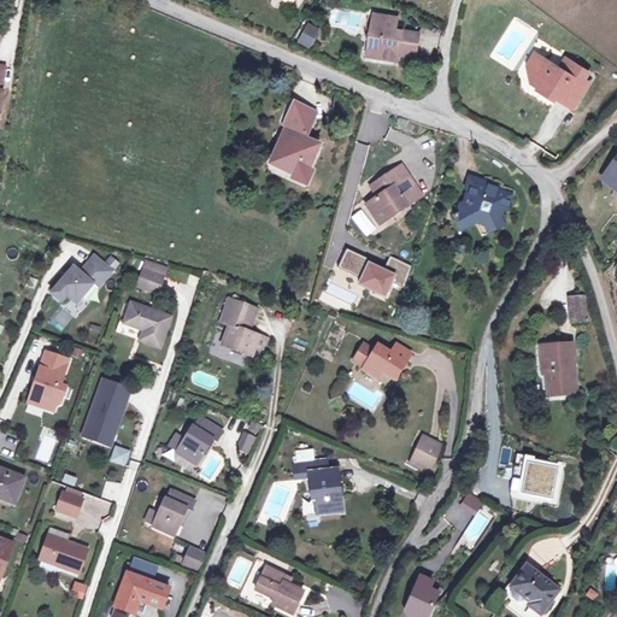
[(395,31),(397,27),(398,19),(375,16),(370,51),(382,53),(382,58),(399,60),(399,54),(417,57),(419,35),(403,33),(395,31)]
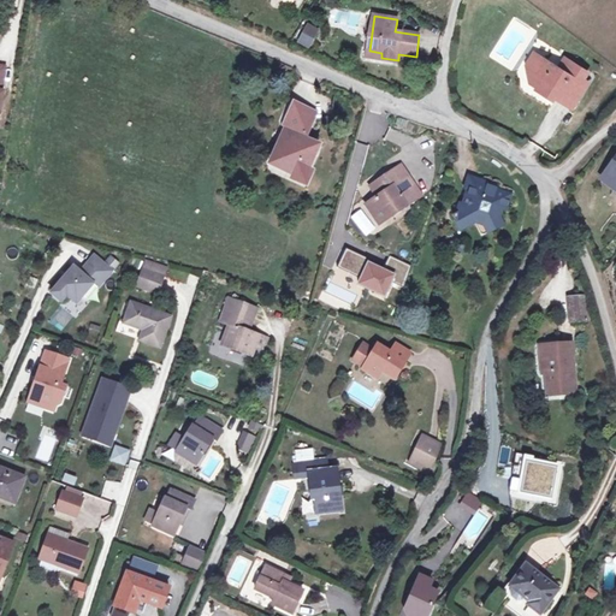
[(306,22),(296,42),(311,48),(320,28),(306,22)]
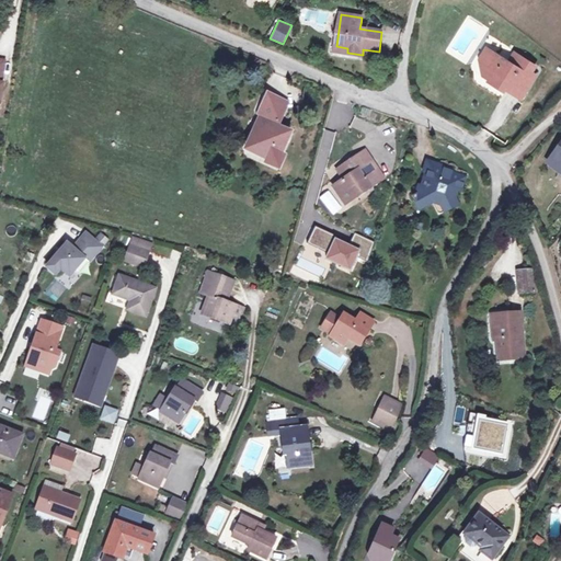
[(487,67),(489,73),(496,59),(492,57),(487,67)]
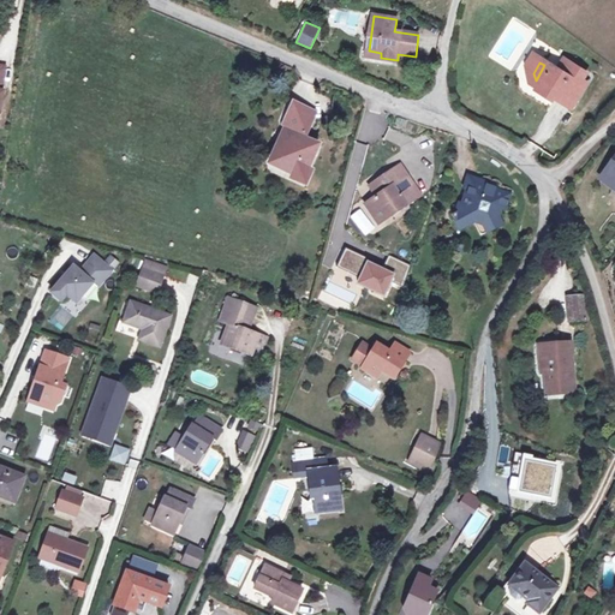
[(544,65),(536,81),(537,91),(547,96),(544,99),(556,105),(559,100),(563,102),(562,106),(580,115),(593,89),(590,85),(595,78),(571,65),(565,76),(544,65)]
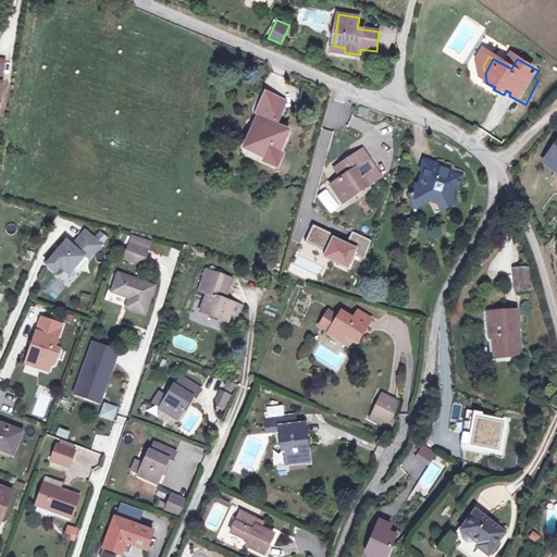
[(267,94),(264,97),(283,104),(286,102),(267,94)]
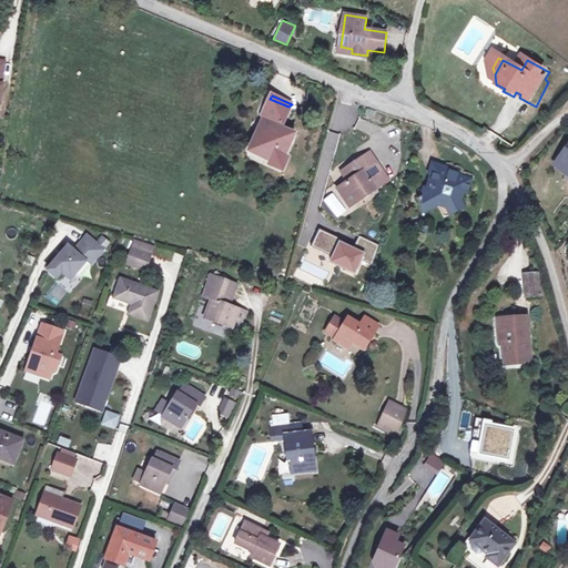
[(265,117),(254,141),(257,142),(262,152),(260,156),(271,161),(270,165),(282,171),(287,159),(284,156),(290,144),(281,140),(279,131),(280,127),(288,107),(270,99),(263,115),(265,117)]
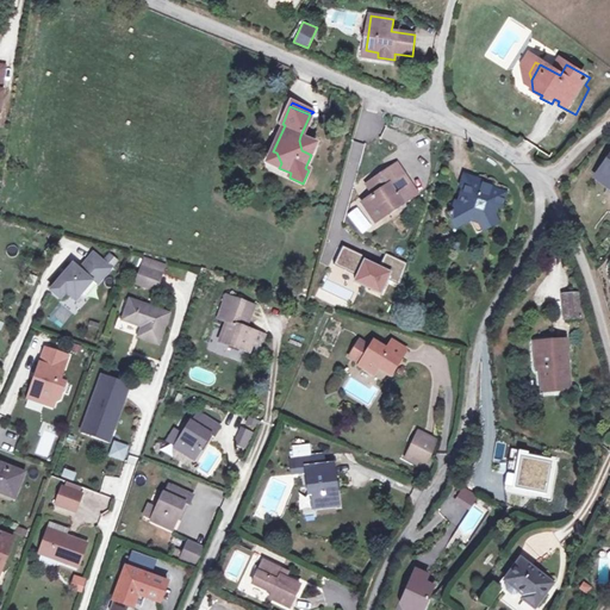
[(316,144),(300,136),(299,141),(302,150),(311,155),(316,144)]
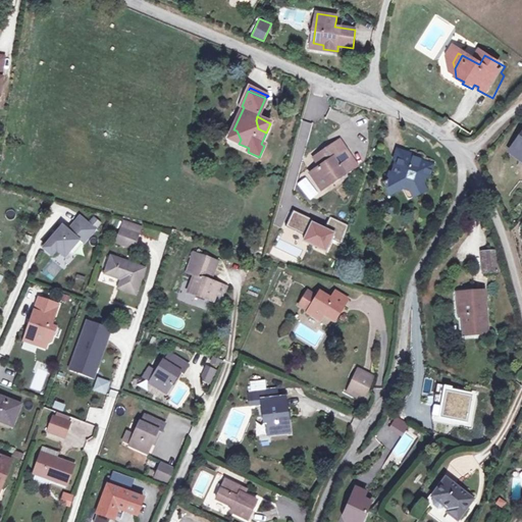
[(228,139),(239,144),(241,140),(237,131),(233,129),(228,139)]
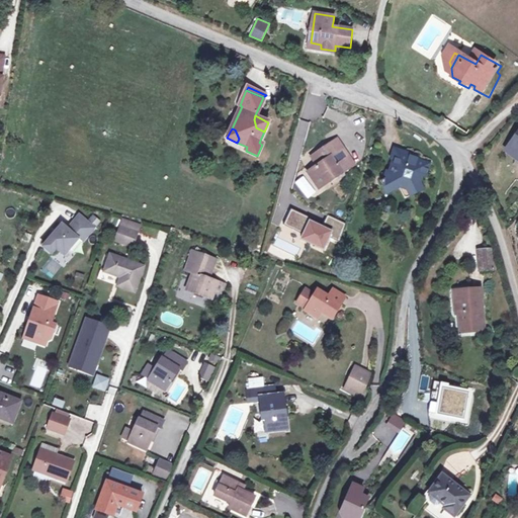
[(332,144),(317,154),(322,163),(319,165),(309,172),(320,188),(355,164),(345,148),(338,152),(332,144)]
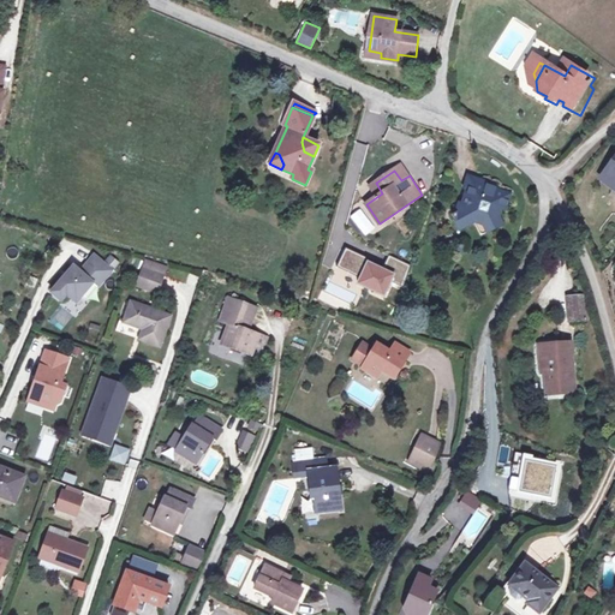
[(506,209),(512,193),(497,189),(499,184),(482,178),(466,185),(471,197),(475,198),(472,207),(460,202),(458,210),(453,213),(461,228),(476,221),(477,224),(483,226),(484,225),(488,232),(503,225),(500,216),(495,214),(497,207),(506,209)]
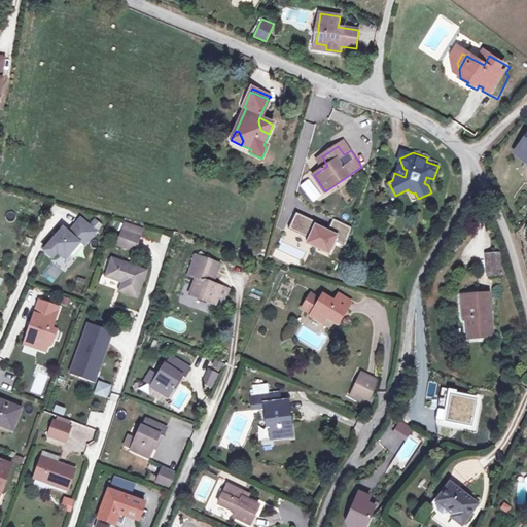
[(526,157),(520,153),(517,157),(526,165),(526,157)]
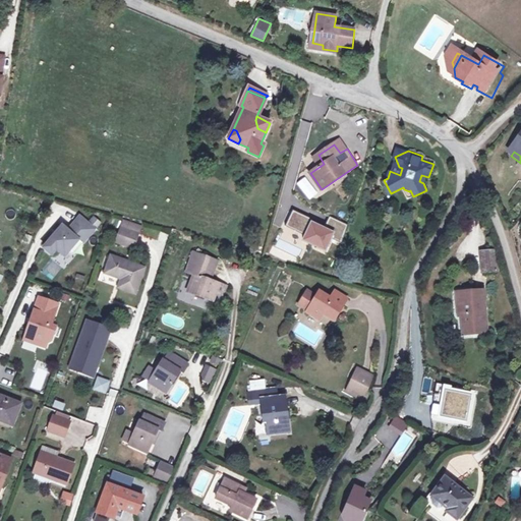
[(314,158),(321,166),(324,164),(319,155),(314,158)]
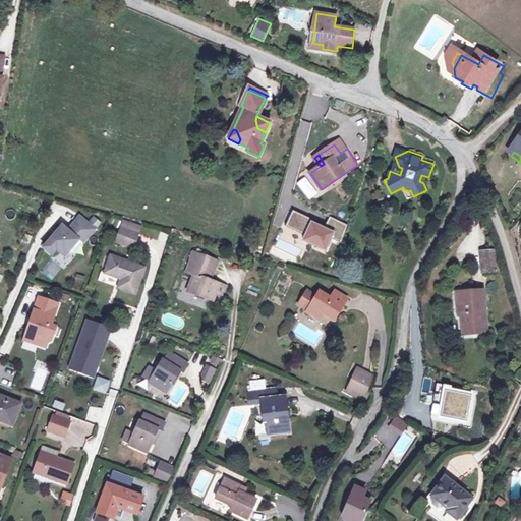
[(331,235),(342,241),(348,223),(329,214),(323,226),(311,220),(313,217),(293,207),(285,223),(304,233),(302,237),(325,248),(331,235)]
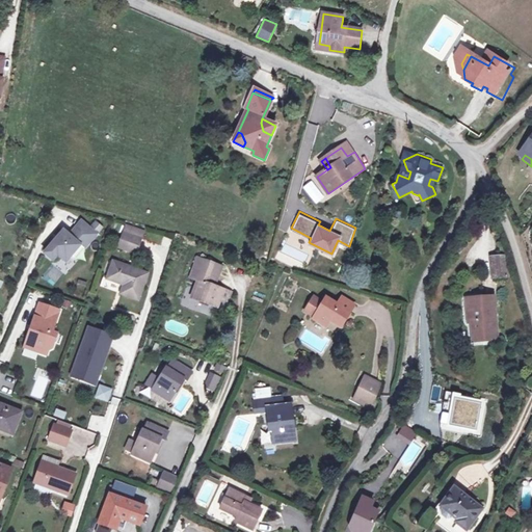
[(92,234),(78,221),(65,236),(59,231),(41,254),(49,260),(54,256),(62,262),(67,257),(77,245),(80,248),(92,234)]
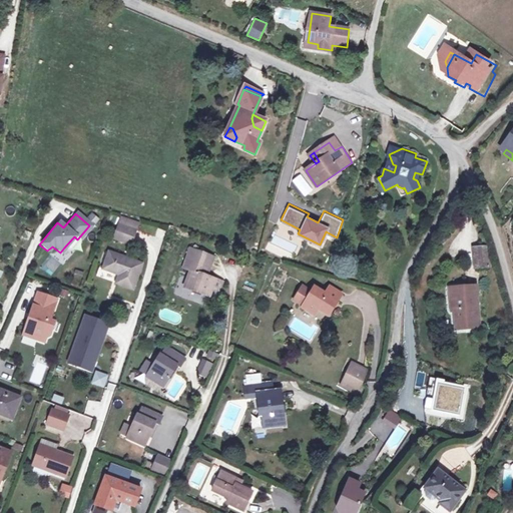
[(120,216),(118,223),(133,228),(136,221),(120,216)]
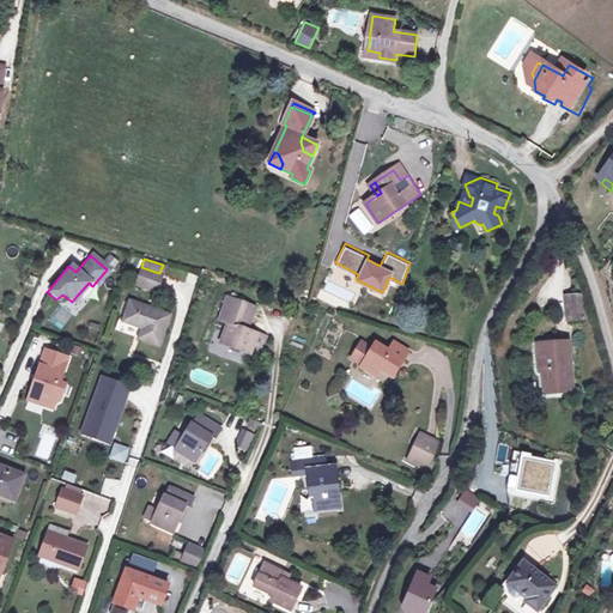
[(159,273),(141,267),(135,284),(155,290),(161,273),(159,273)]
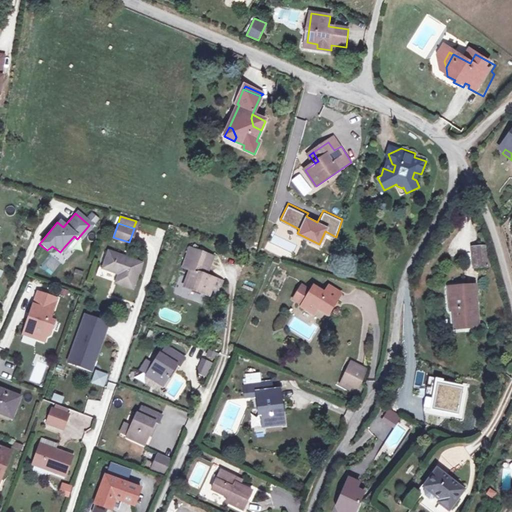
[(74,236),(64,247),(68,250),(77,239),(74,236)]
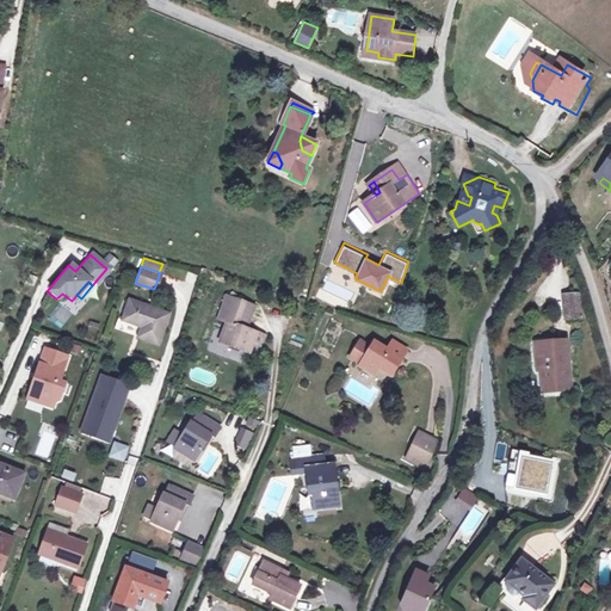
[(561,285),(563,309),(573,308),(578,307),(575,284),(571,284),(561,285)]
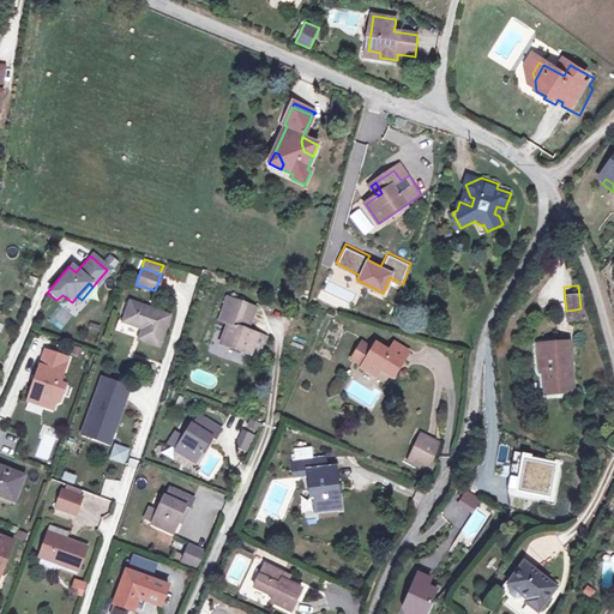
[(247,353),(251,343),(256,332),(245,327),(254,305),(227,295),(222,308),(228,312),(226,320),(217,341),(247,353)]
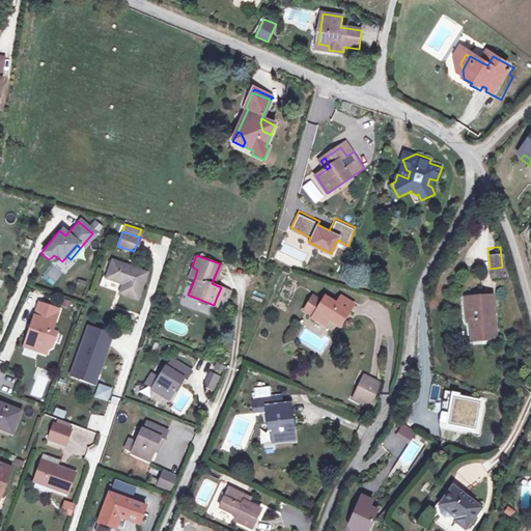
[(136,297),(145,272),(111,259),(105,276),(121,282),(118,290),(136,297)]
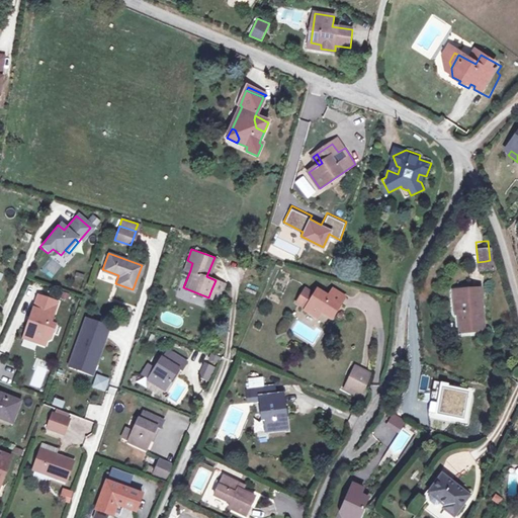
[(192,263),(187,260),(184,268),(190,270),(192,263)]
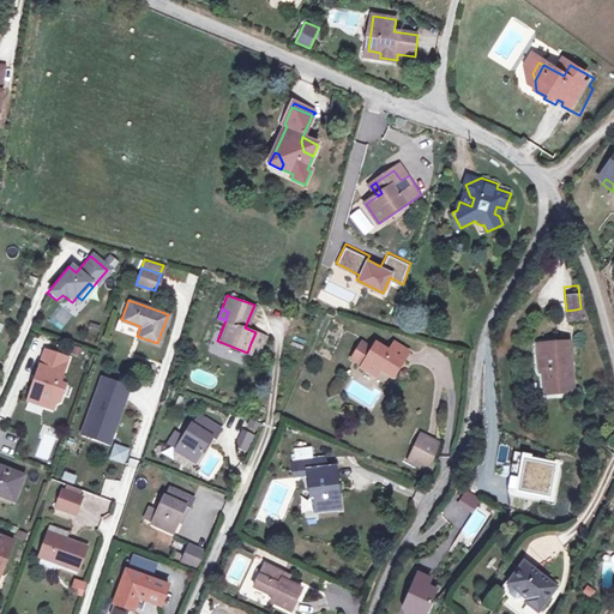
[(263,335),(256,332),(251,343),(258,345),(263,335)]
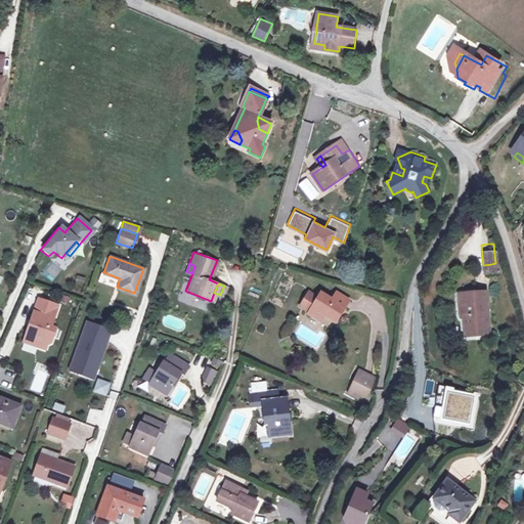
[(334,322),(347,300),(335,293),(331,300),(319,295),(309,313),(308,315),(319,321),(322,316),(334,322)]
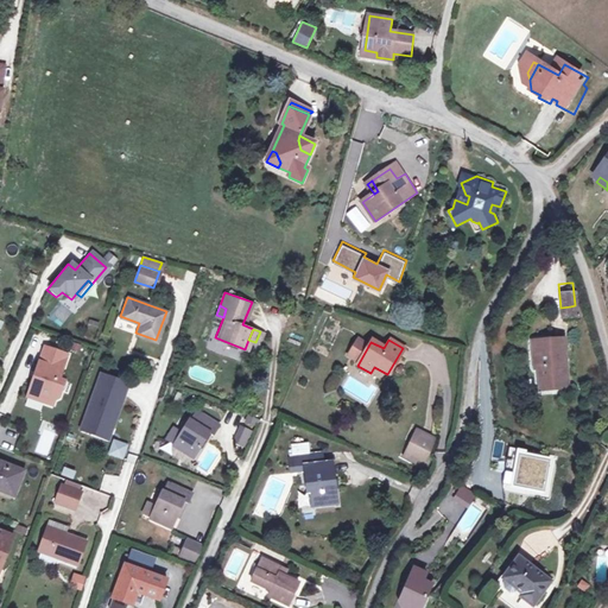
[(556,340),(531,343),(537,387),(562,384),(556,340)]
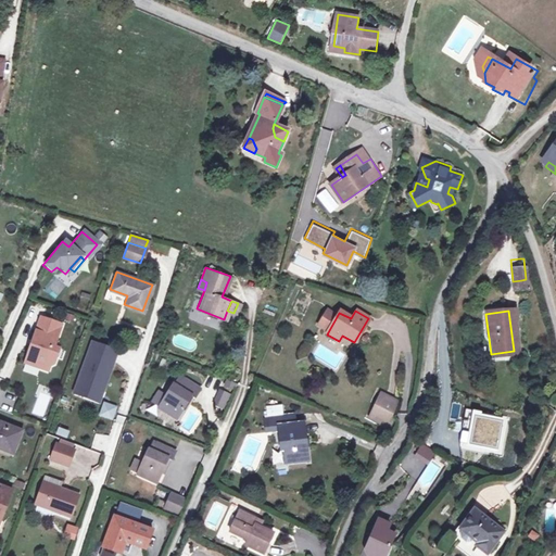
[(336,318),(326,312),(317,326),(328,332),(336,318)]
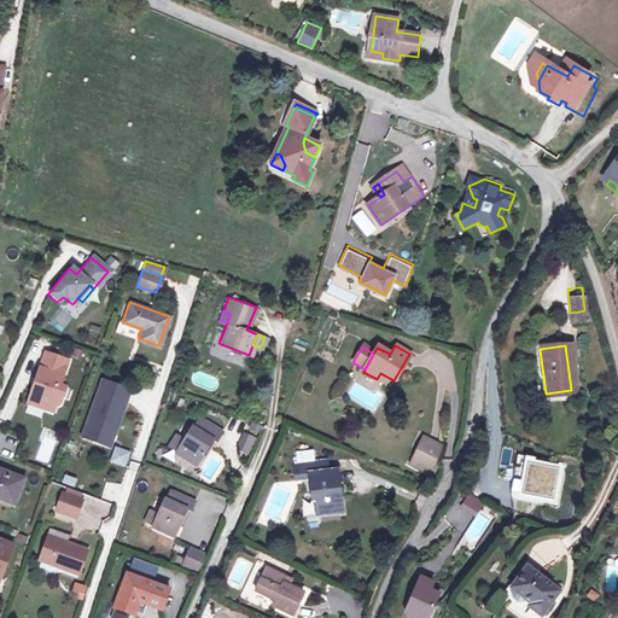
[(64,362),(41,355),(33,380),(36,382),(33,391),(29,390),(25,400),(36,403),(39,412),(50,414),(51,409),(56,407),(60,390),(56,388),(64,362)]
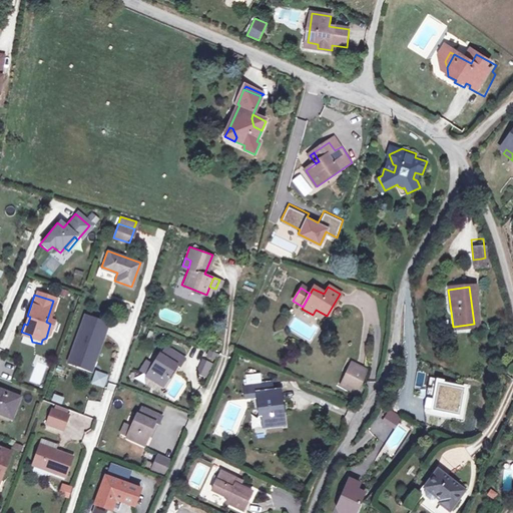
[(82,326),(80,325),(66,364),(84,370),(87,360),(91,361),(94,352),(92,352),(94,346),(96,347),(99,340),(100,340),(103,334),(101,333),(104,325),(85,318),(82,326)]
